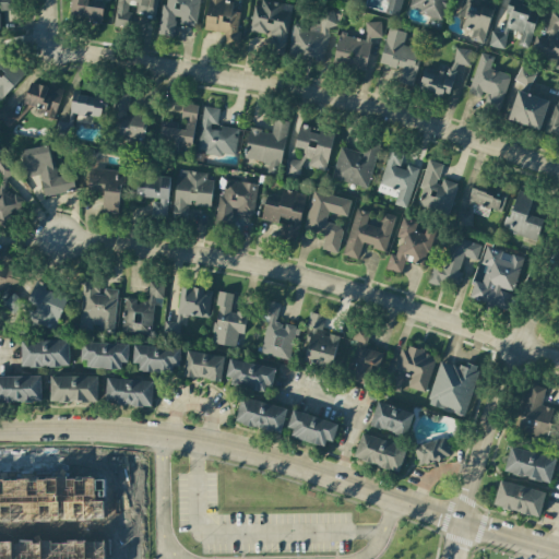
[(0,0),(0,10),(13,10),(13,0),(0,0)]
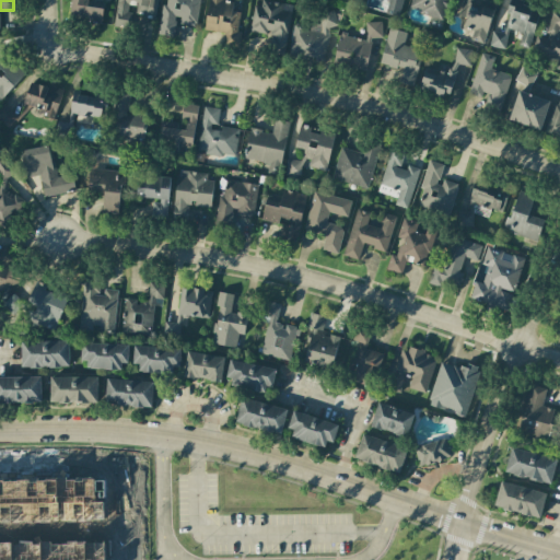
[(71,0),(69,19),(101,24),(103,9),(90,7),(91,0),(71,0)]
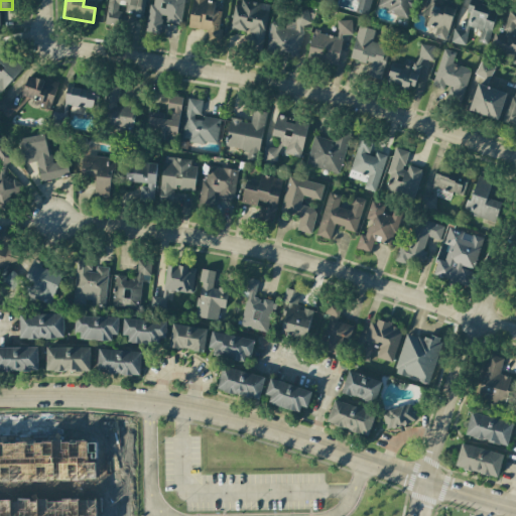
[(107,0),(105,24),(118,26),(121,5),(126,6),(125,12),(144,15),(145,0),(107,0)]
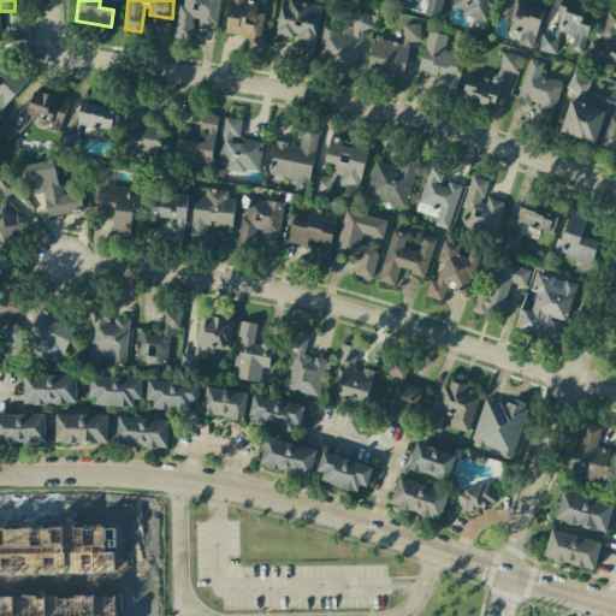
[(219,0),(184,0),(184,6),(178,5),(173,37),(193,40),(194,27),(217,29),(219,0)]
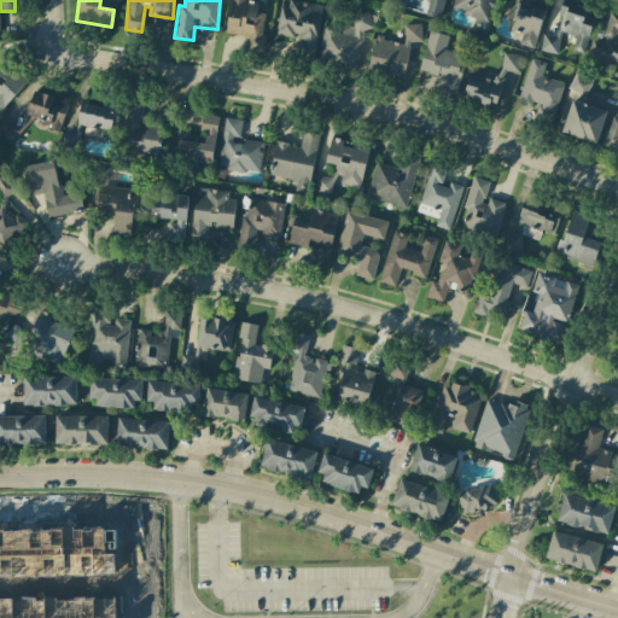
[(231,0),(225,34),(250,38),(249,45),(260,47),(266,13),(256,12),(257,4),(246,3),(245,0),(231,0)]
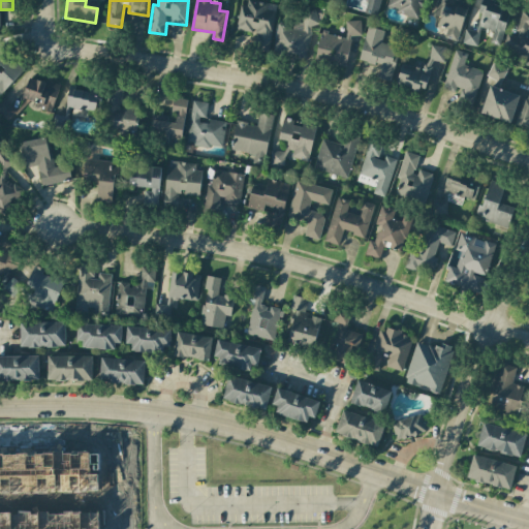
[(277,5),(249,0),(247,0),(246,6),(240,5),(236,30),(255,33),(253,47),(269,50),(277,5)]
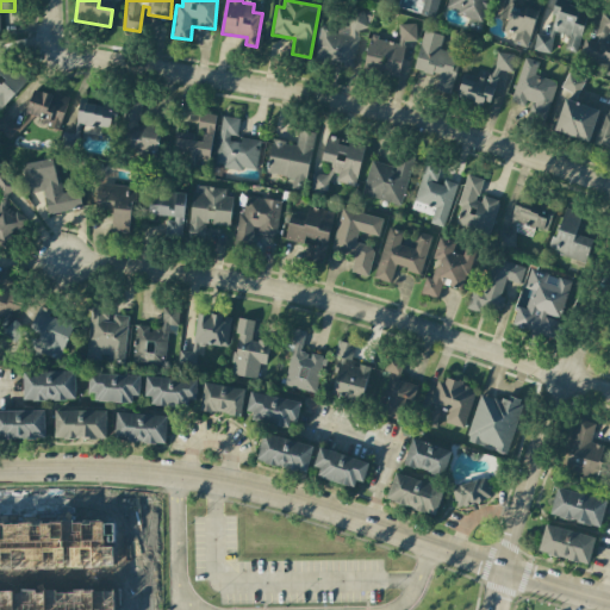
[(434,18),(439,0),(421,0),(423,0),(419,14),(434,18)]
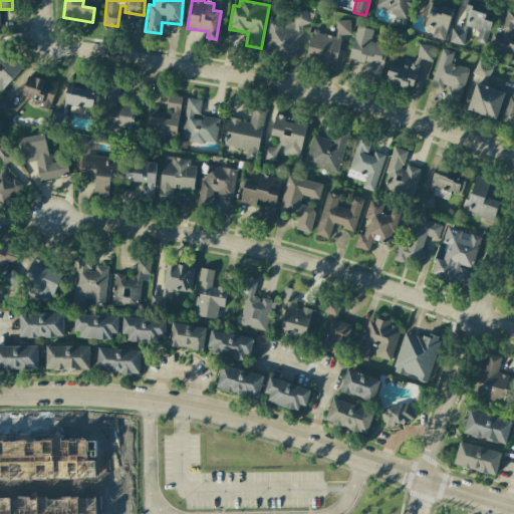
[(377,0),(375,9),(407,18),(411,0),(377,0)]
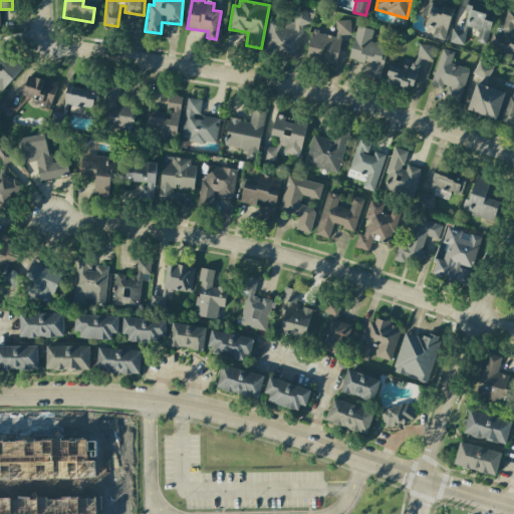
[(421,0),(418,13),(428,16),(425,25),(434,28),(432,36),(445,40),(455,3),(444,0),(421,0)]
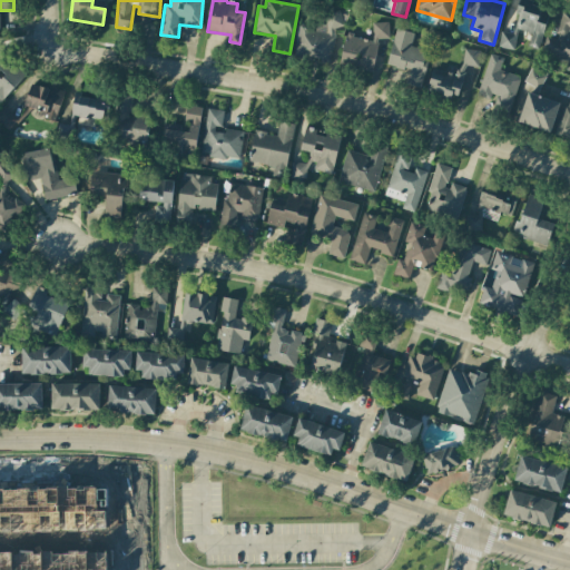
[(550,10),(533,6),(534,0),(532,0),(520,0),(511,33),(502,31),(498,46),(513,50),(519,30),(531,33),(528,46),(539,48),(550,10)]
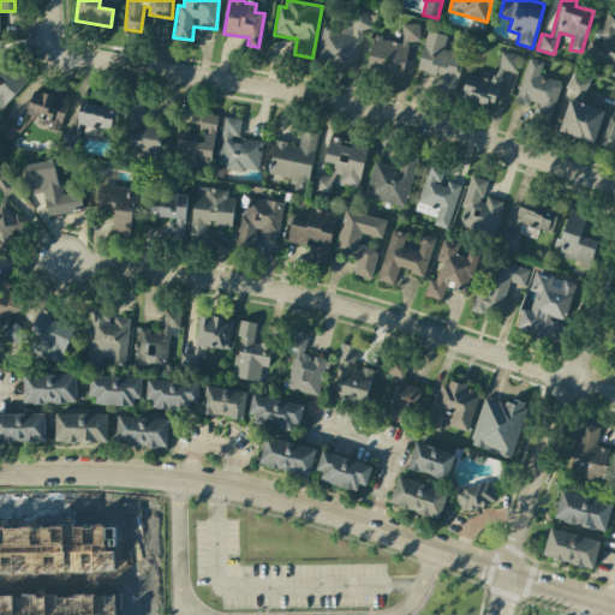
[(323,29),(317,61),(357,70),(364,30),(366,30),(370,15),(353,11),(351,27),(341,25),(340,31),(323,29)]
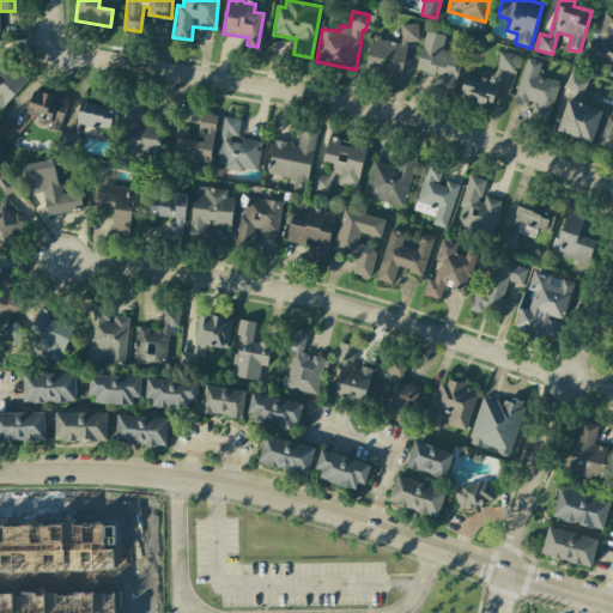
[(612,76),(612,17),(605,14),(596,42),(589,40),(583,59),(608,66),(606,74),(612,76)]
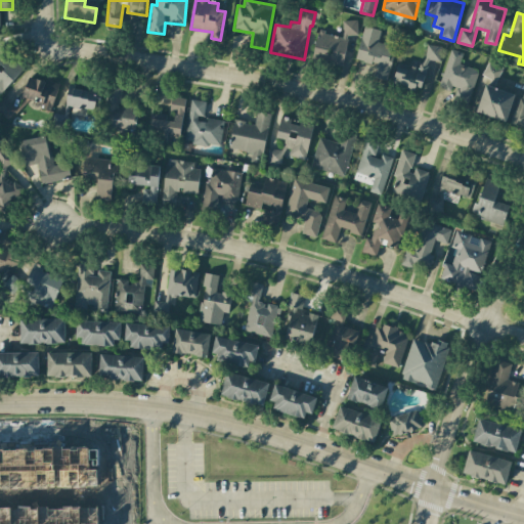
[(342,66),(349,35),(355,36),(358,23),(344,19),(341,37),(317,32),(312,59),(342,66)]
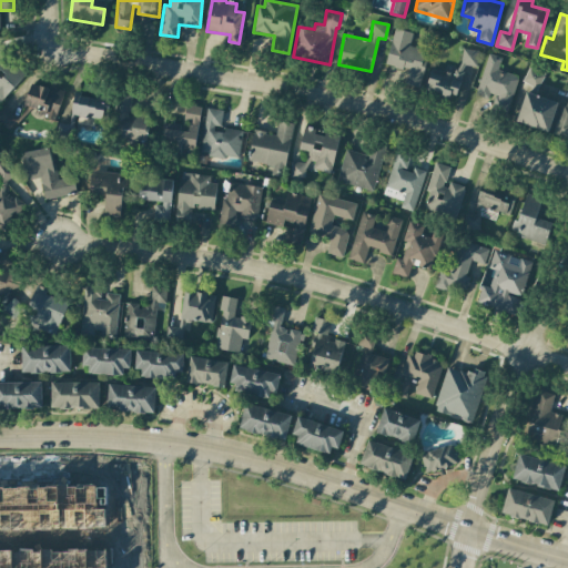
[(385,66),(407,71),(404,82),(419,85),(428,51),(415,48),(418,34),(394,29),(385,66)]
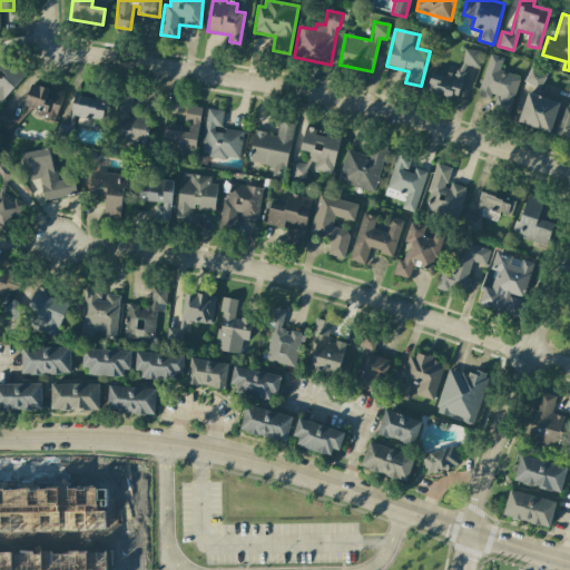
[(430,74),(428,94),(460,98),(464,66),(478,67),(481,51),(463,49),(460,75),(445,72),(445,75),(430,74)]
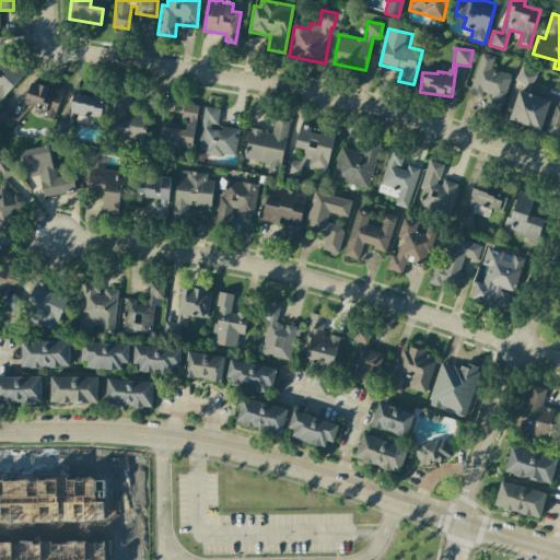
[(0,100),(25,73),(0,49),(0,100)]
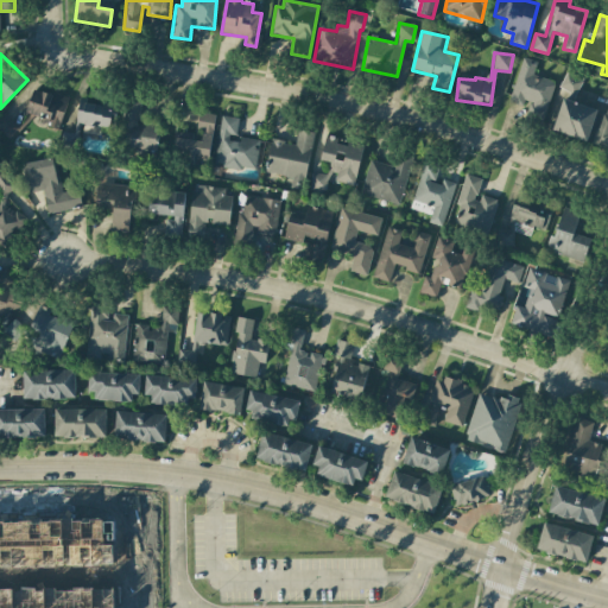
[(544,118),(555,82),(533,75),(537,62),(523,57),(508,102),(526,108),(525,112),(544,118)]
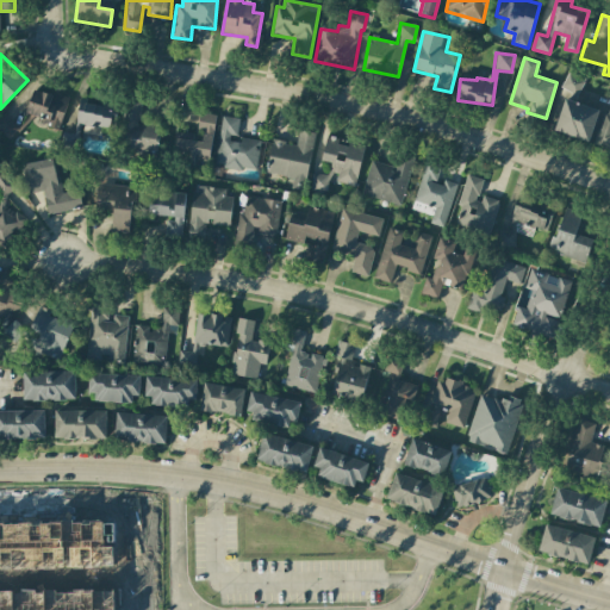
[(586,76),(570,69),(561,87),(578,94),(586,76)]
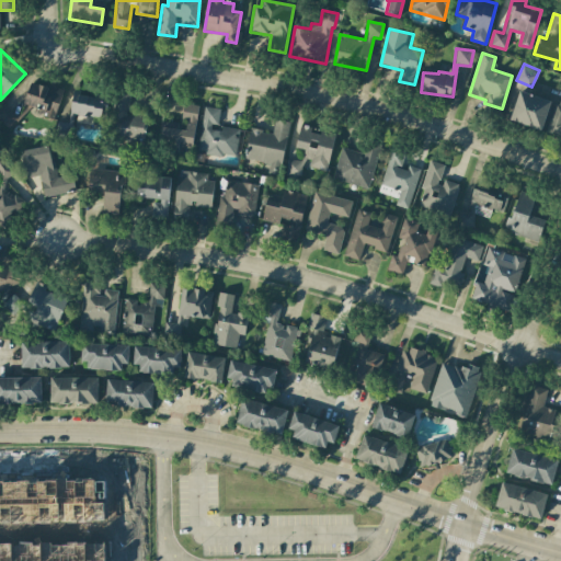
[(23,107),(56,116),(63,90),(30,82),(23,107)]
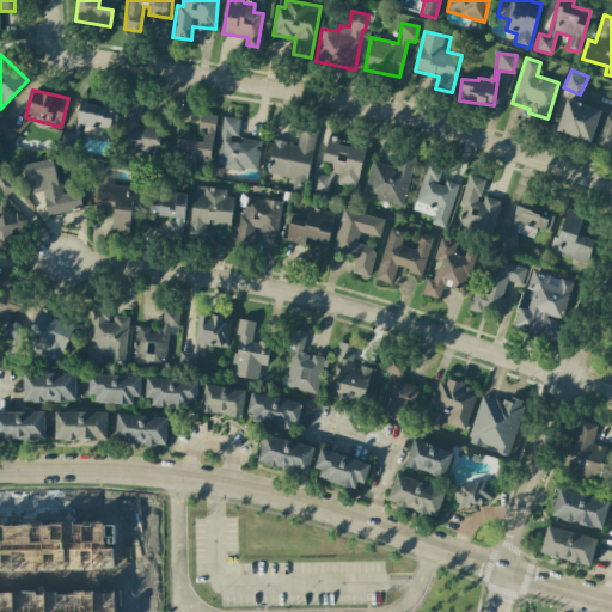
[(556,130),(591,142),(601,110),(567,98),(556,130)]
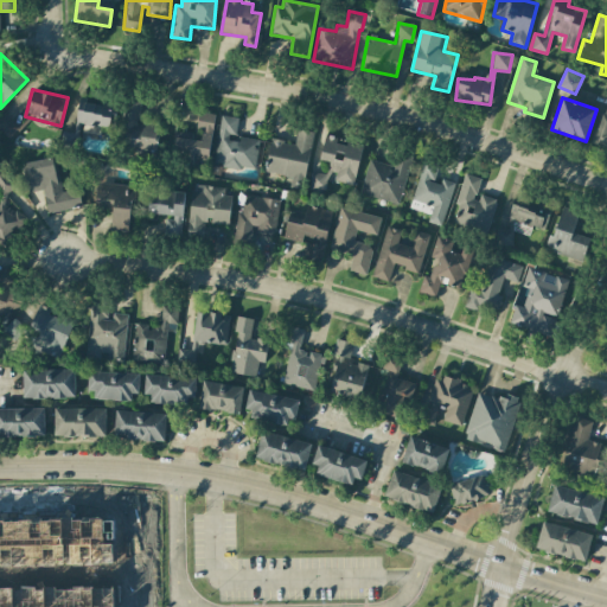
[(606,98),(593,144),(606,148),(606,98)]
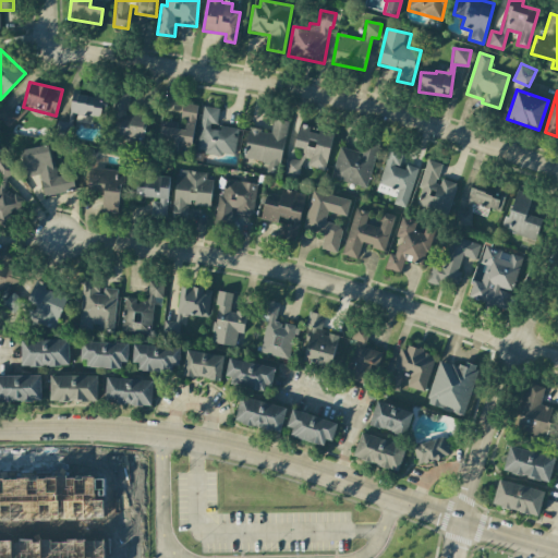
[(110,138),(143,143),(147,113),(128,110),(130,95),(117,93),(110,138)]
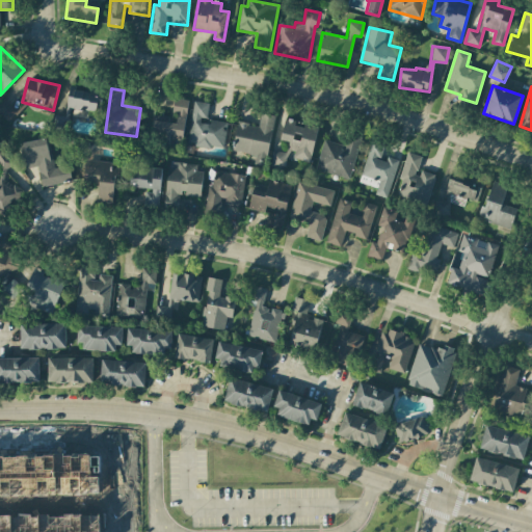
[(101,94),(69,89),(67,108),(99,112),(101,94)]
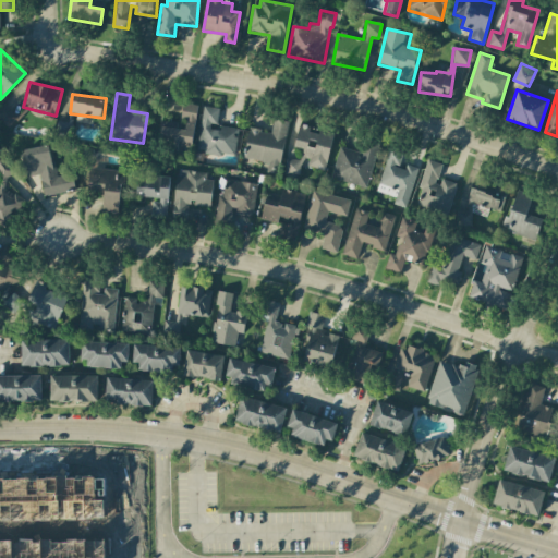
[(192,147),(197,106),(183,104),(180,123),(161,120),(158,142),(192,147)]
